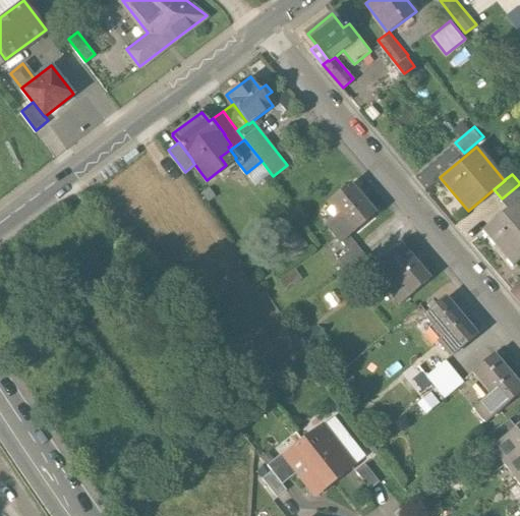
[(349,183),(330,201),(339,213),(327,224),(341,241),(349,234),(374,213),(349,183)]
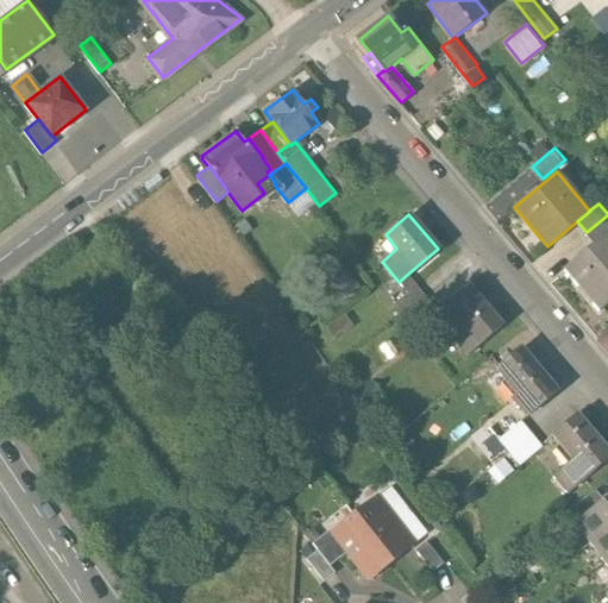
[(607,215),(587,232),(596,243),(607,233),(607,215)]
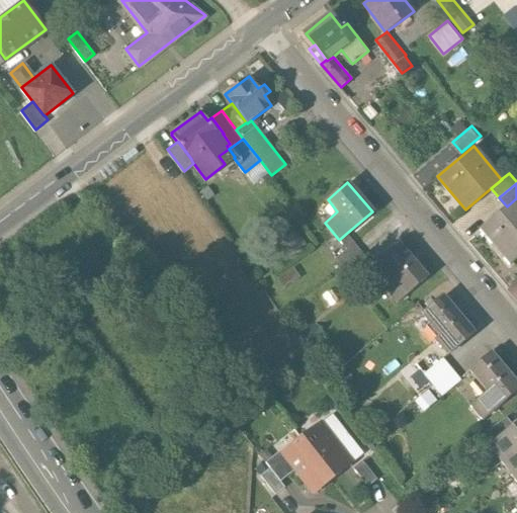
[(516,198),(507,206),(482,228),(510,262),(516,256),(516,198)]
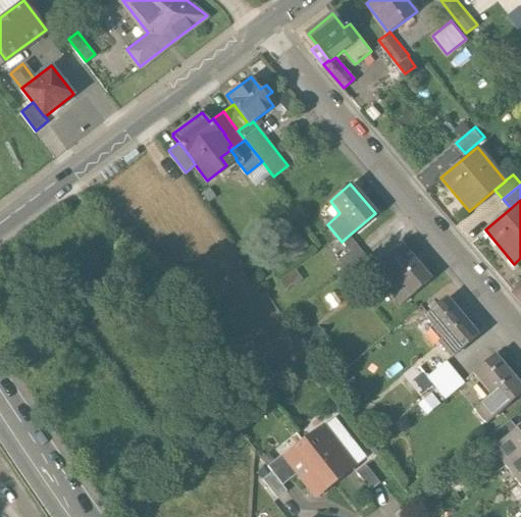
[(356,242),(350,235),(342,242),(348,249),(356,242)]
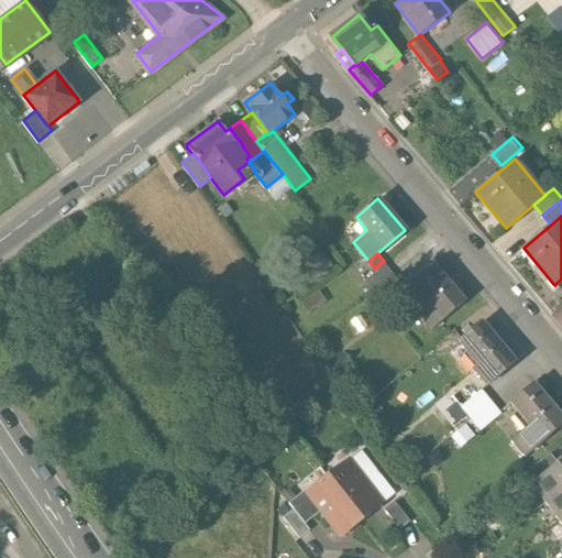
[(363,279),(385,303),(405,286),(395,274),(384,261),(375,269),(363,279)]
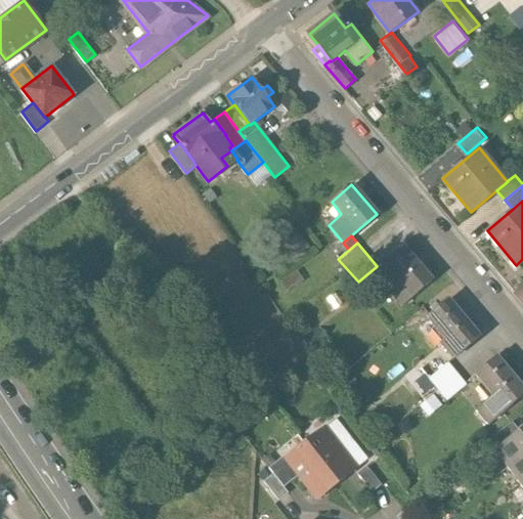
[(432,280),(401,245),(384,260),(401,280),(390,290),(403,305),(432,280)]
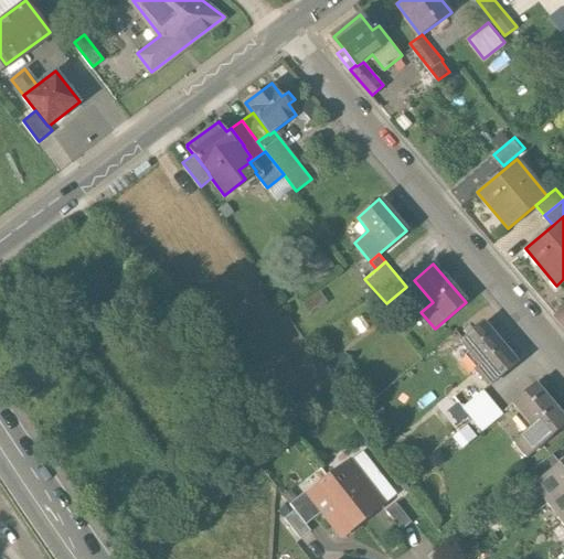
[(515,363),(483,323),(461,341),(480,364),(476,367),(489,385),(515,363)]
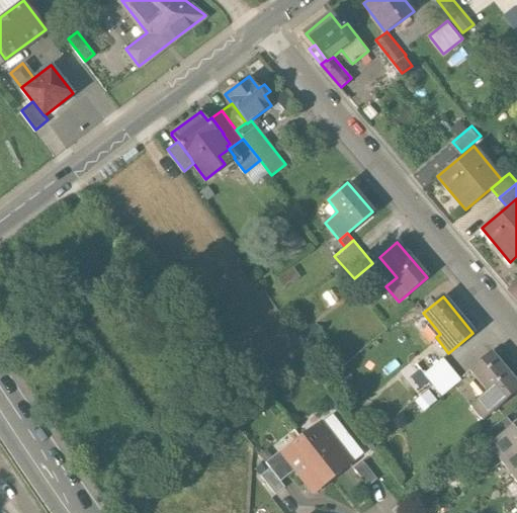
[(516,383),(490,352),(469,369),(488,391),(484,395),(495,407),(497,409),(516,391),(516,383)]
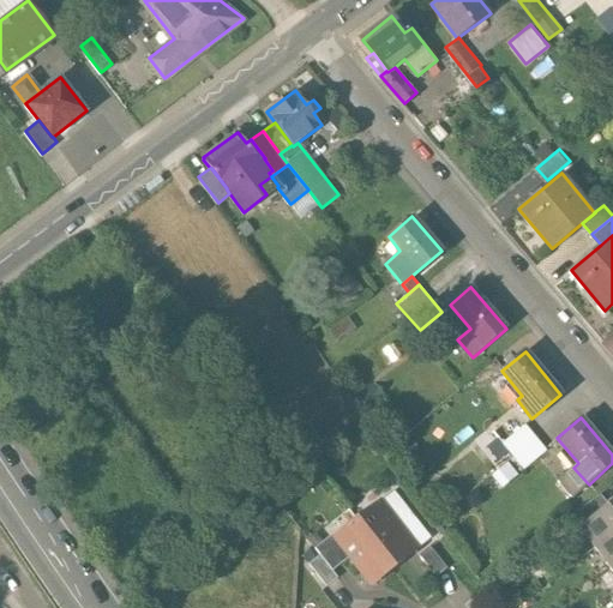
[(526,423),(503,441),(514,455),(536,435),(526,423)]
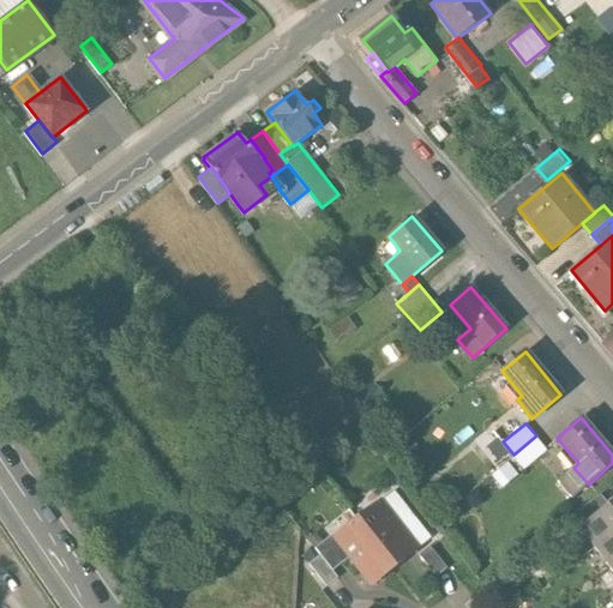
[(536,435),(514,455),(524,468),(547,449),(536,435)]
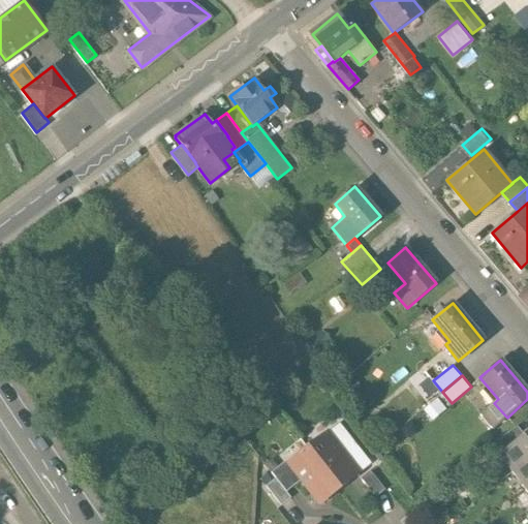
[(440,394),(425,401),(430,413),(445,406),(440,394)]
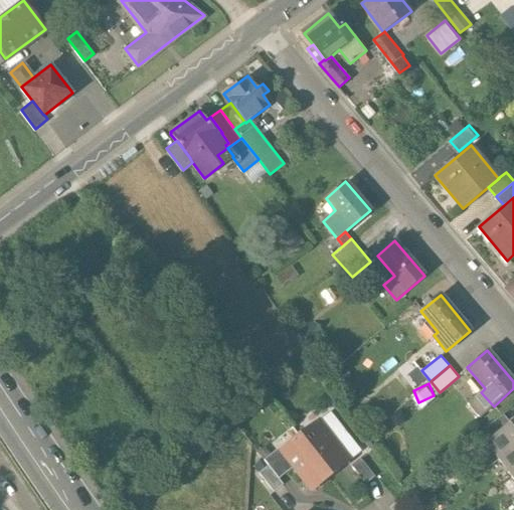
[(492,404),(481,392),(469,402),(480,415),(492,404)]
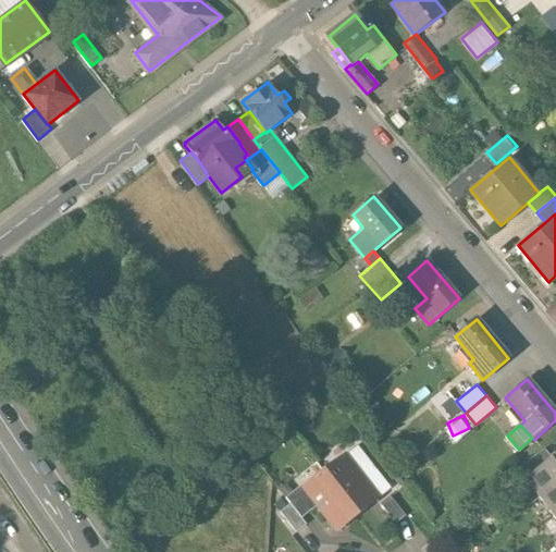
[(390,487),(357,445),(346,454),(379,495),(390,487)]
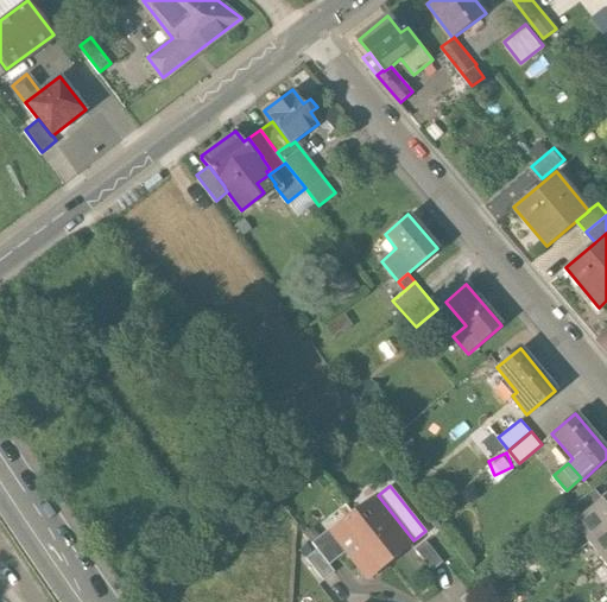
[(595,487),(571,504),(581,515),(604,498),(595,487)]
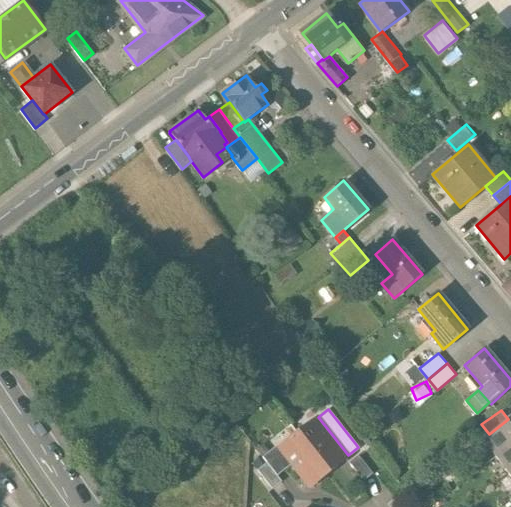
[(318,417),(317,416),(298,431),(329,470),(348,455),(318,417)]
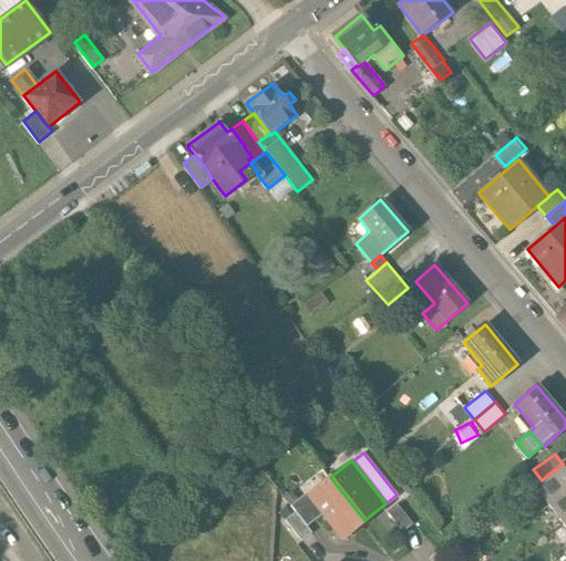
[(565,461),(563,464),(542,480),(536,484),(549,502),(565,490),(565,461)]
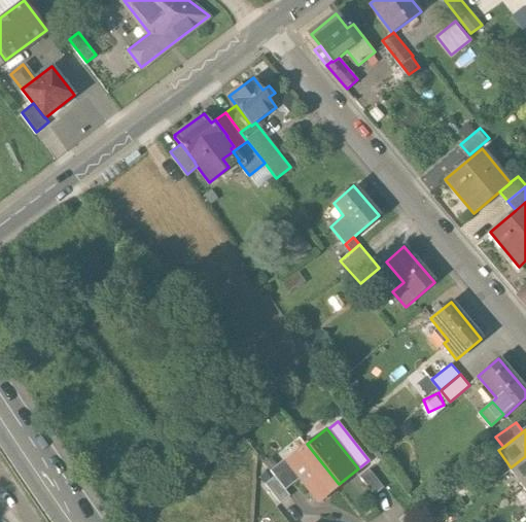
[(339,484),(307,444),(288,459),(301,476),(319,499),(339,484)]
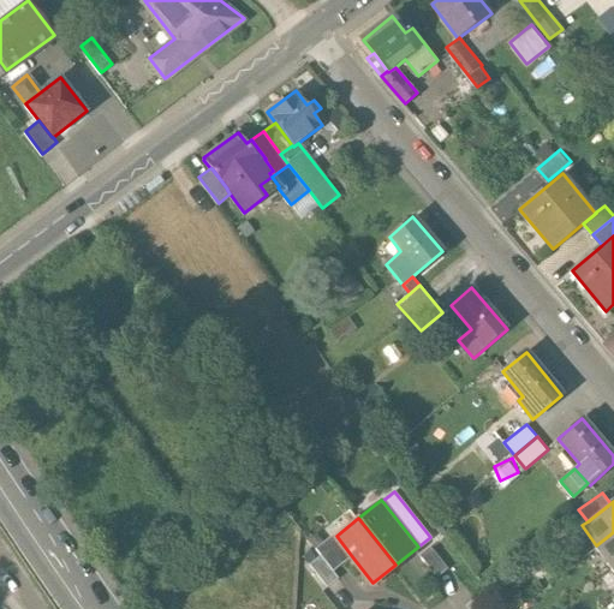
[(337,536),(334,532),(316,547),(321,553),(333,568),(351,555),(337,536)]
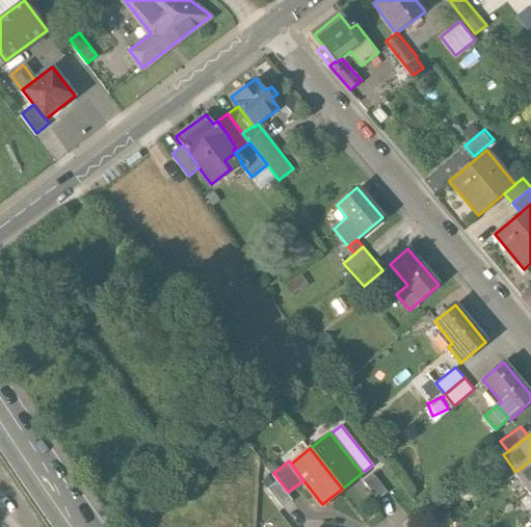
[(530,460),(515,472),(528,489),(530,486),(530,460)]
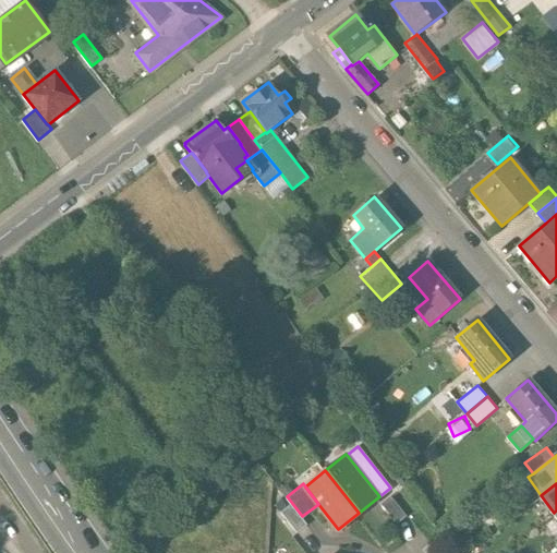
[(407,515),(390,494),(380,502),(397,523),(407,515)]
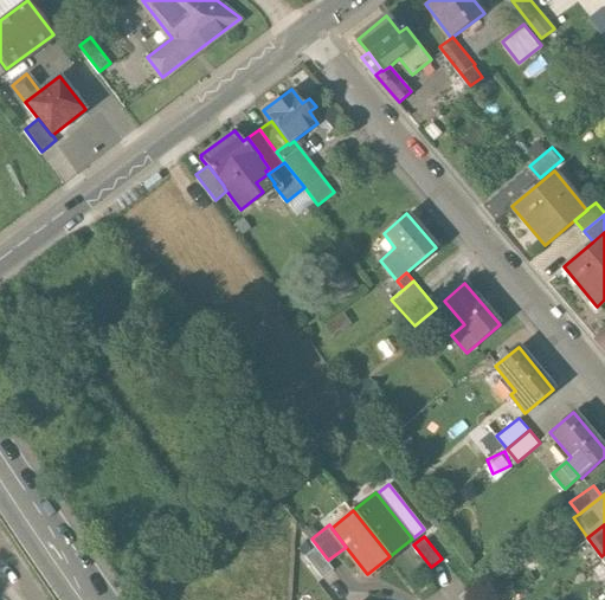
[(450,548),(442,537),(437,540),(445,552),(450,548)]
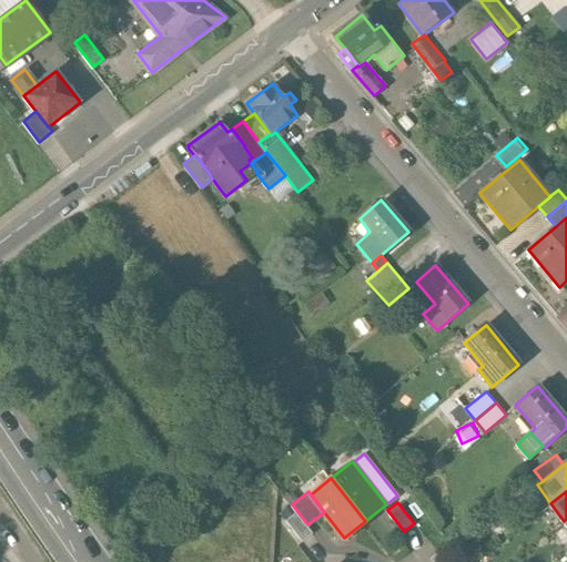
[(307,524),(296,510),(286,519),(303,540),(313,531),(307,524)]
